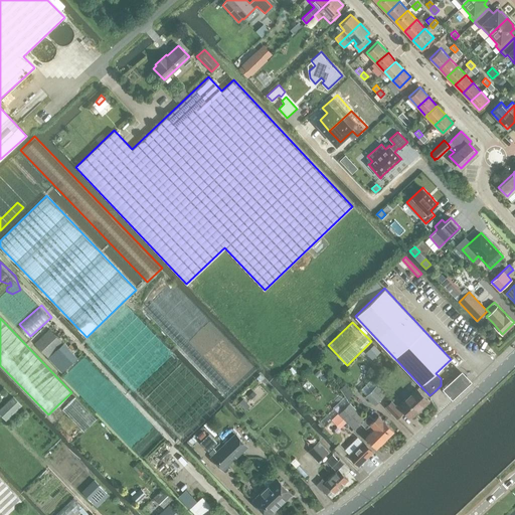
[(51,325),(34,343),(48,357),(63,372),(69,365),(77,357),(63,343),(66,340),(51,325)]
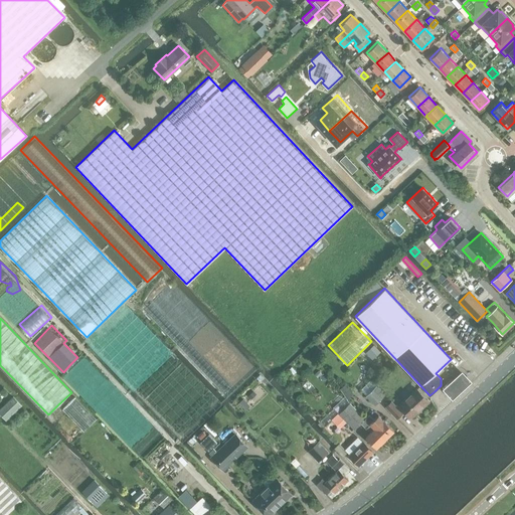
[(370,348),(376,355),(380,351),(373,344),(370,348)]
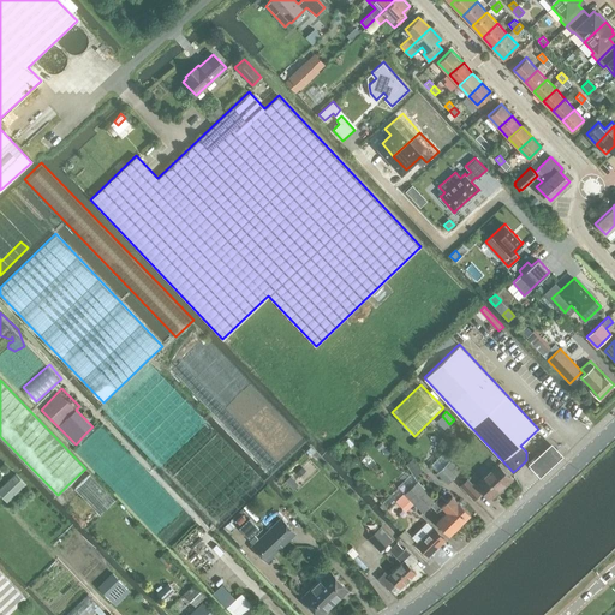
[(551,441),(529,463),(539,476),(563,454),(551,441)]
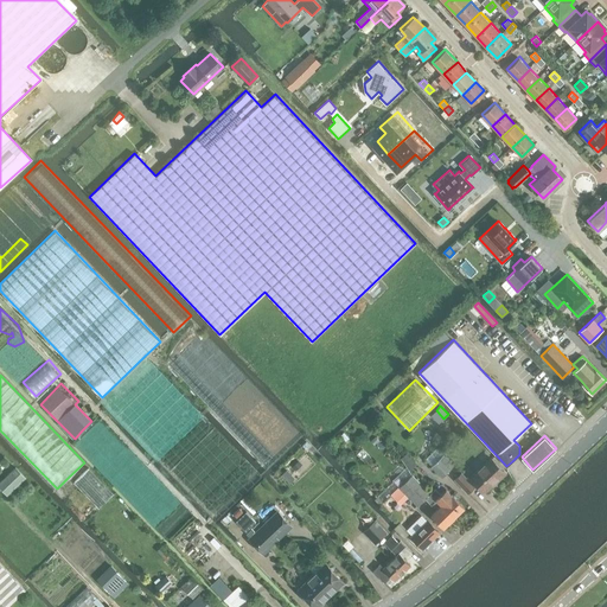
[(172,540),(199,509),(134,449),(127,457),(120,451),(113,459),(120,465),(115,468),(119,471),(113,478),(164,523),(159,528),(172,540)]
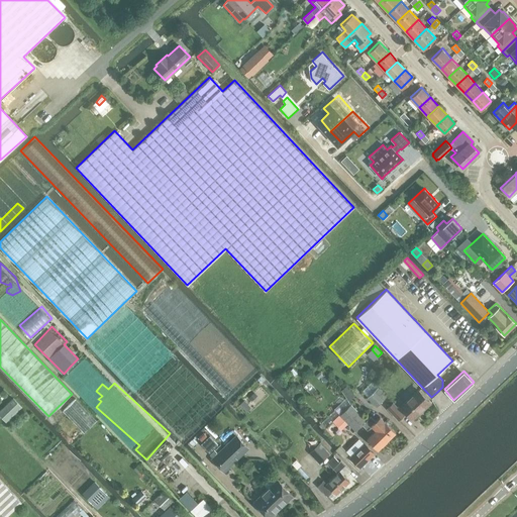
[(376,405),(386,395),(378,387),(368,397),(376,405)]
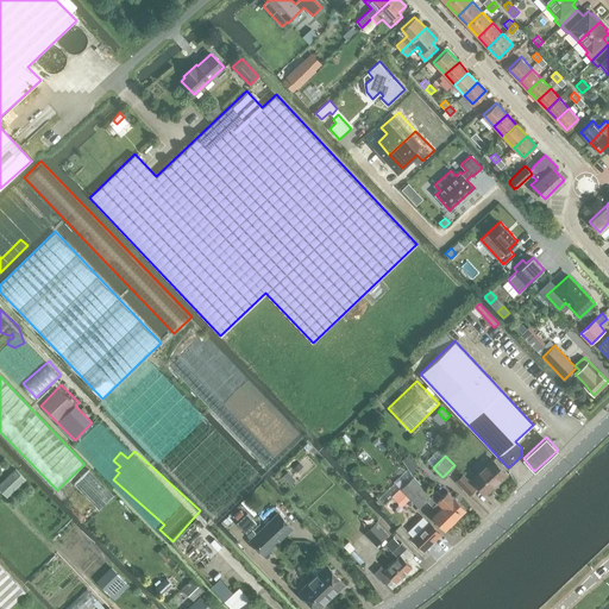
[(497,482),(507,475),(491,458),(470,478),(484,494),(497,482)]
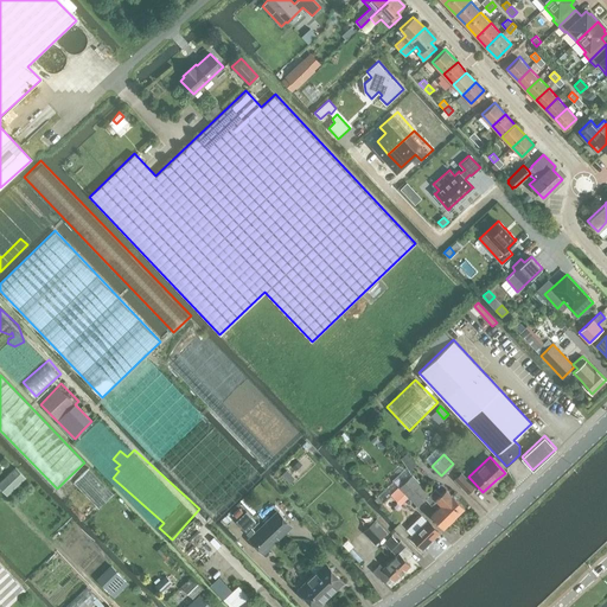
[(8,474),(0,481),(0,486),(6,492),(17,483),(24,475),(16,466),(8,474)]
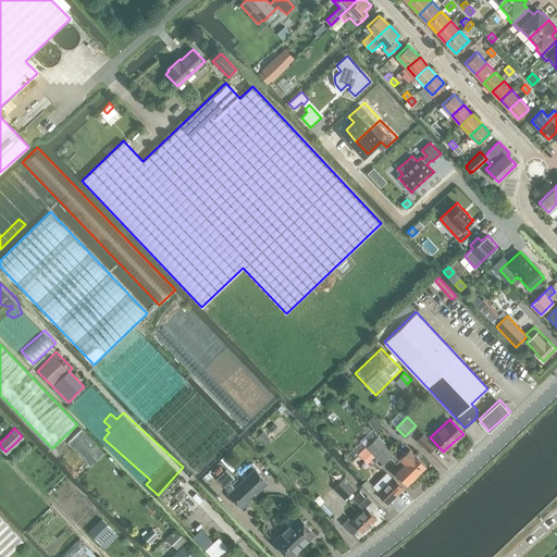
[(82,429),(67,442),(69,443),(90,466),(104,453),(82,430),(82,429)]
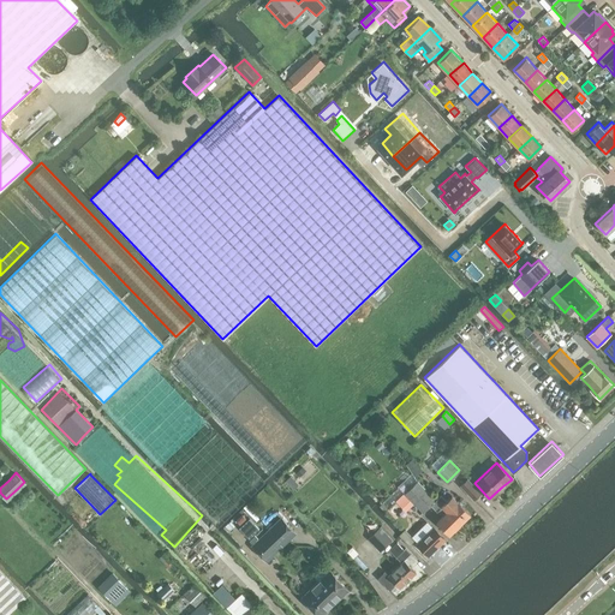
[(399,488),(404,493),(417,481),(412,473),(398,487),(399,488)]
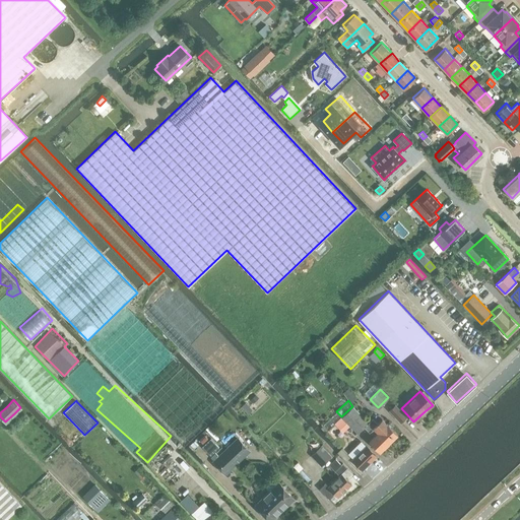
[(400,420),(405,415),(394,404),(389,409),(400,420)]
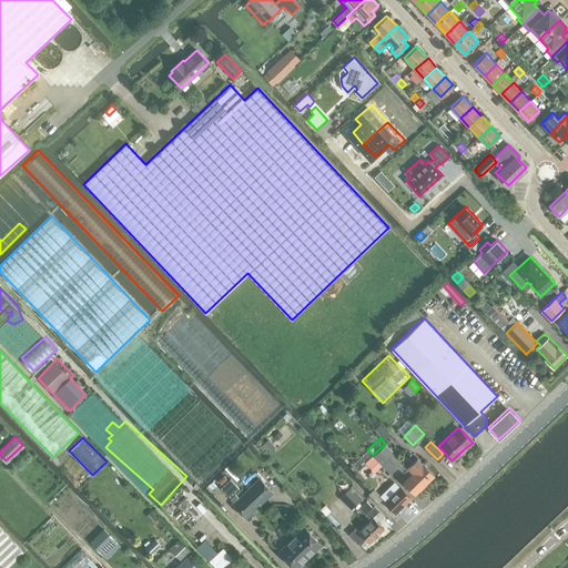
[(385,444),(373,455),(376,458),(378,462),(391,473),(398,466),(407,476),(403,480),(415,494),(418,489),(419,490),(426,485),(403,462),(403,460),(385,444)]
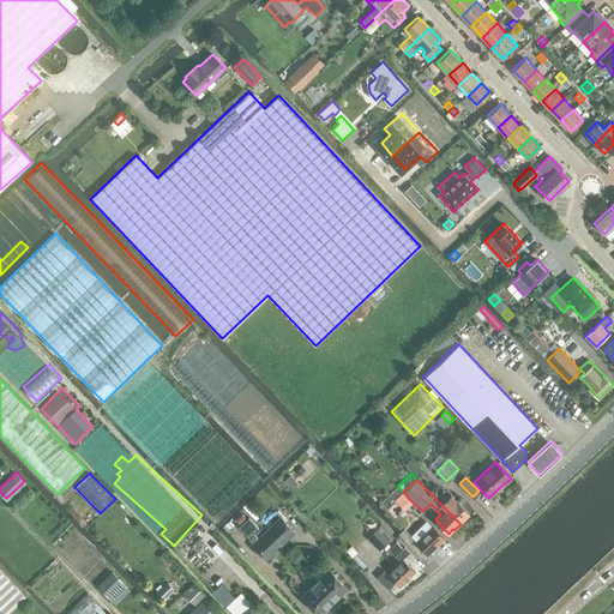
[(435,499),(461,524),(467,518),(465,517),(470,512),(451,493),(445,499),(440,494),(435,498),(435,499)]
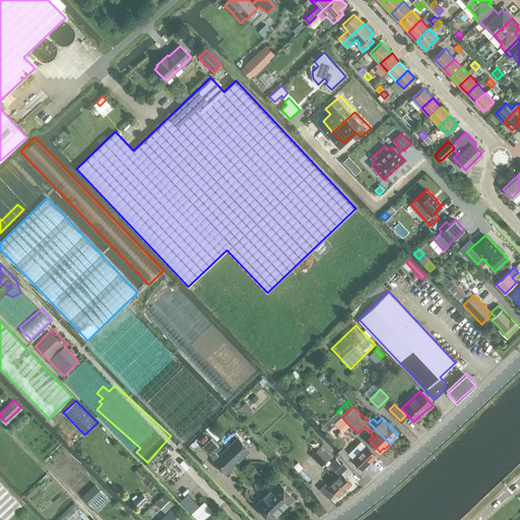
[(345,435),(352,428),(346,423),(344,419),(337,427),(345,435)]
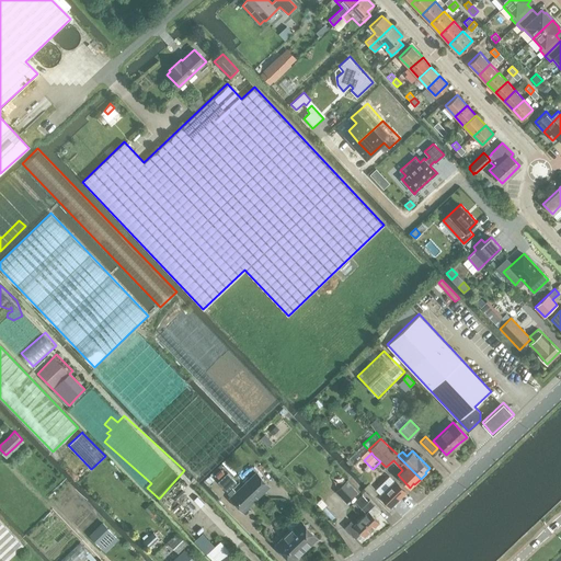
[(243,484),(256,499),(270,487),(256,472),(243,484)]
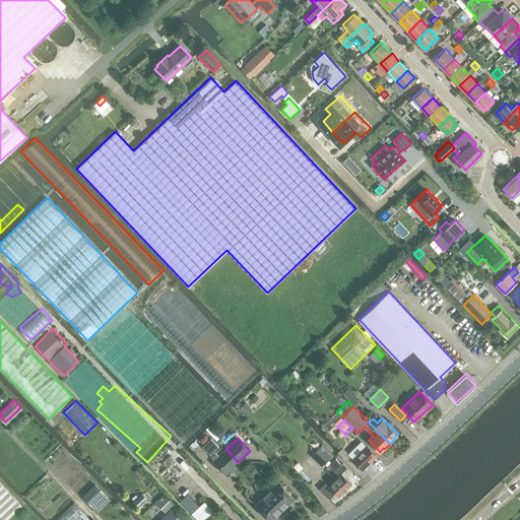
[(331,456),(321,445),(317,448),(311,455),(321,466),(331,456)]
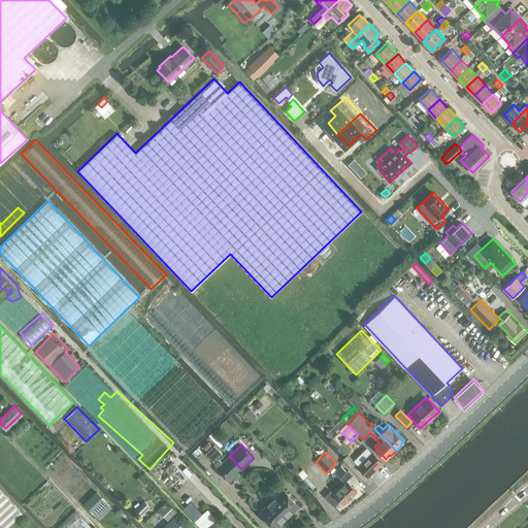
[(368,477),(382,463),(371,453),(358,466),(368,477)]
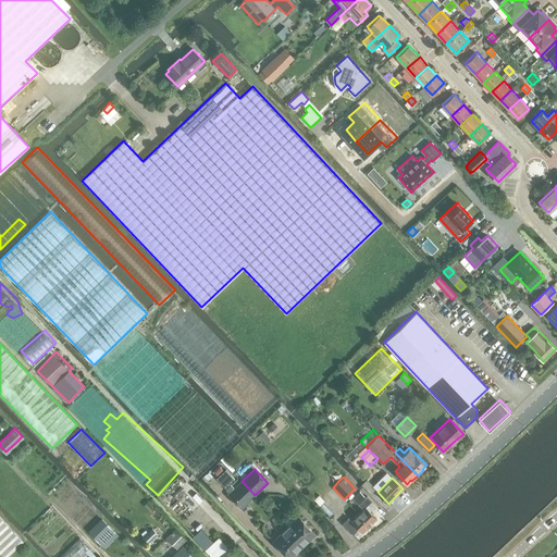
[(242,508),(255,495),(242,481),(227,494),(242,508)]
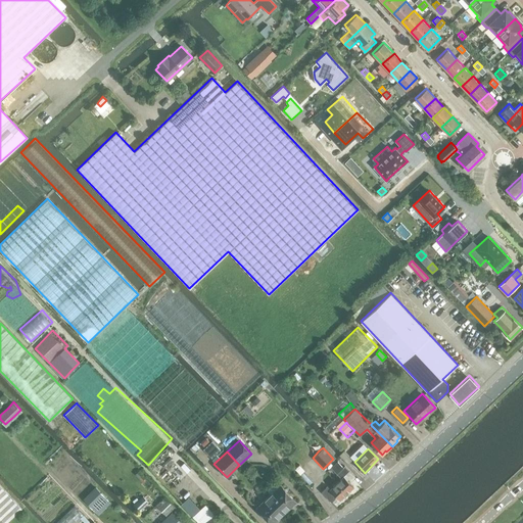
[(336,482),(347,493),(353,487),(349,482),(354,477),(344,466),(343,467),(337,462),(331,467),(341,478),(336,482)]
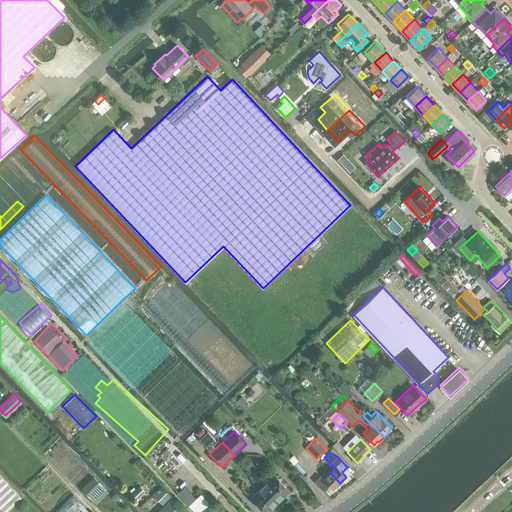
[(333,489),(340,483),(329,472),(323,478),(320,476),(314,481),(323,490),(329,485),(333,489)]
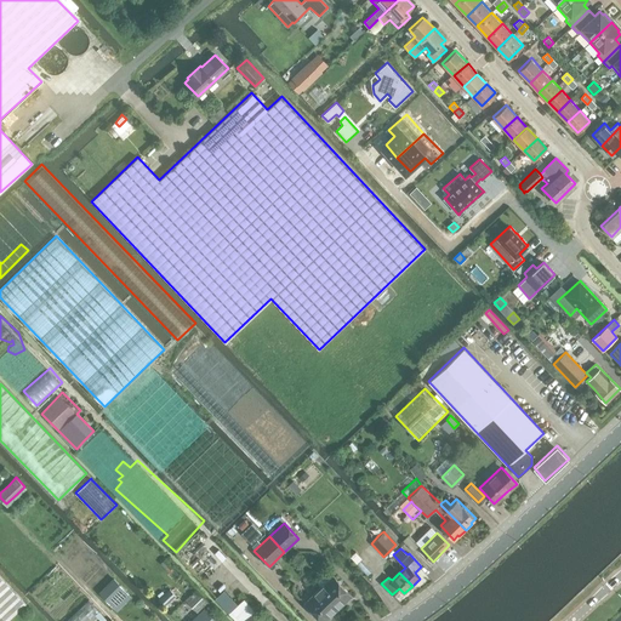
[(319,590),(337,608),(351,596),(334,575),(319,590)]
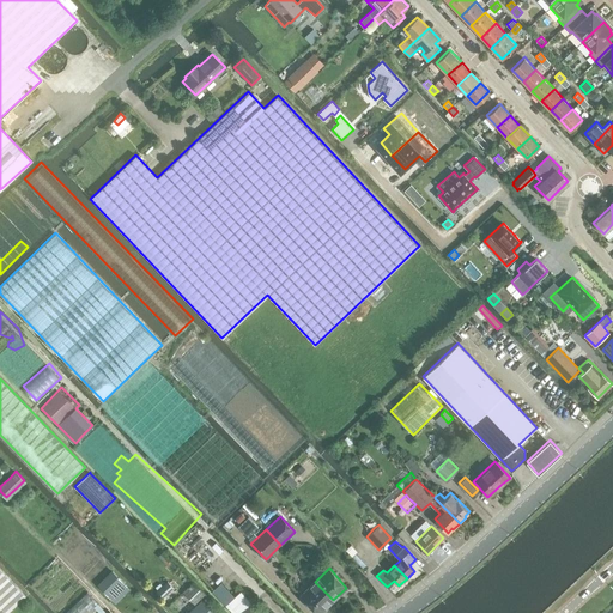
[(0,612),(6,612),(25,596),(0,569),(0,612)]
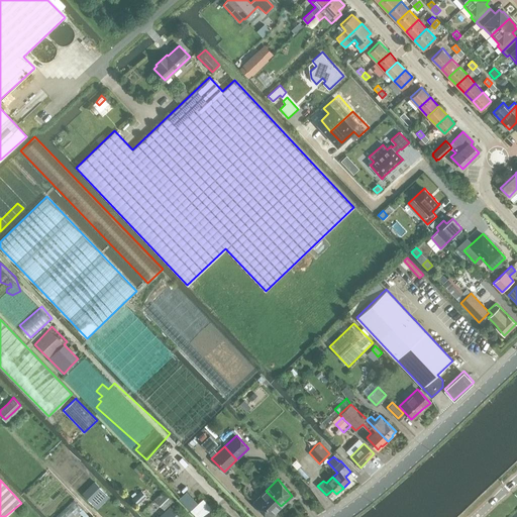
[(96,480),(84,492),(99,507),(111,495),(96,480)]
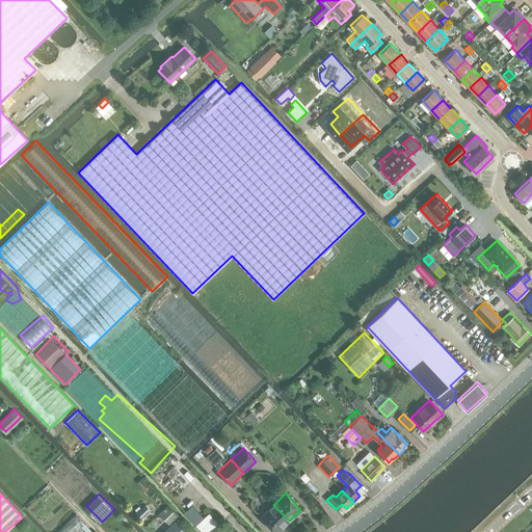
[(184,531),(176,522),(180,516),(167,504),(158,513),(169,525),(162,531),(184,531)]
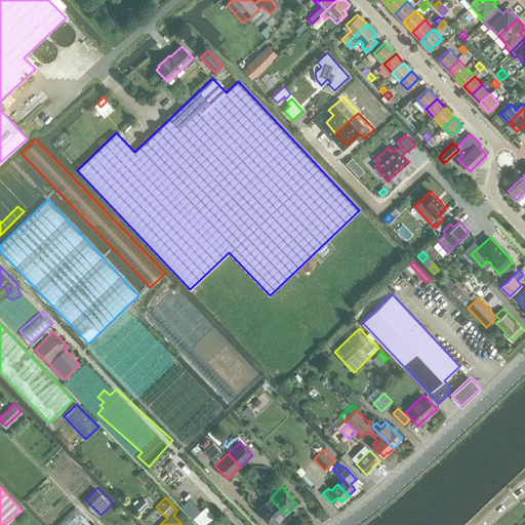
[(272,524),(273,524),(285,514),(270,498),(257,510),(272,524)]
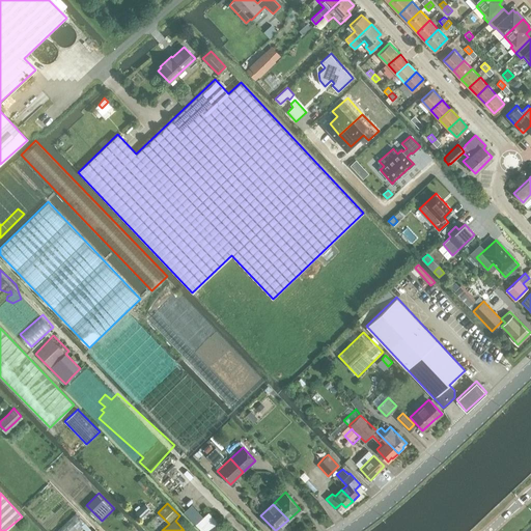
[(201,530),(233,530),(232,529),(229,530),(222,530),(216,525),(214,523),(217,521),(208,512),(195,524),(201,530)]
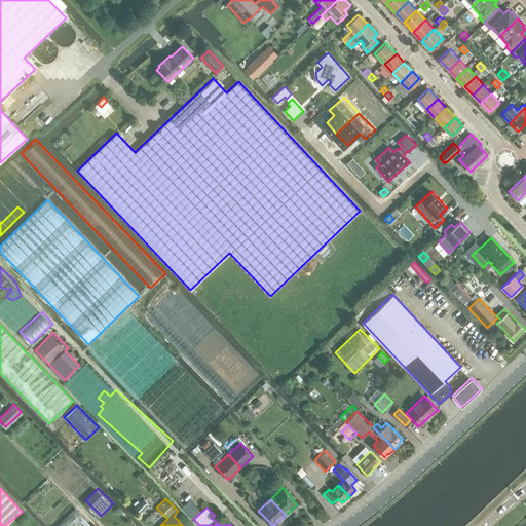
[(75,509),(55,525),(80,525),(83,523),(81,521),(80,520),(83,518),(75,509)]
